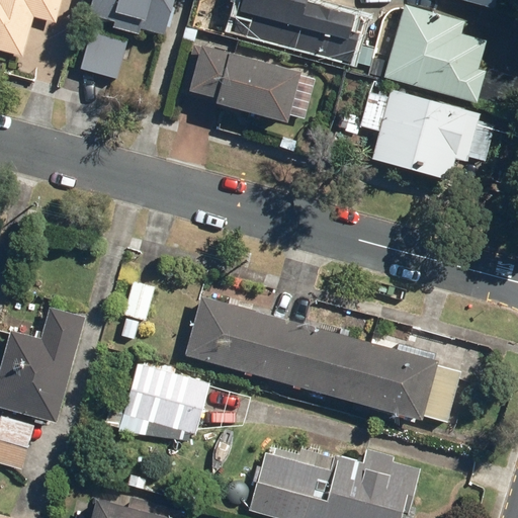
[(64,0),(0,0),(0,53),(23,60),(33,20),(57,27),(64,0)]
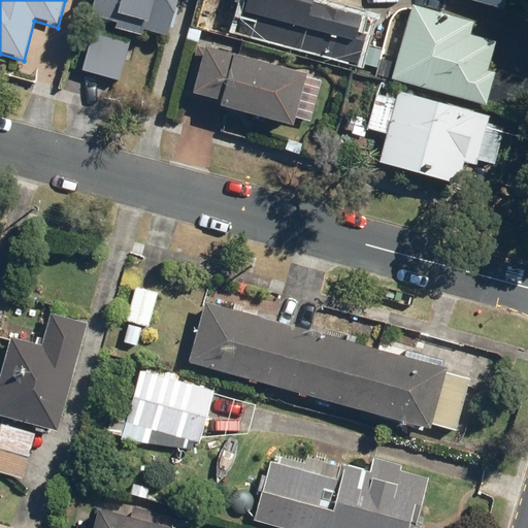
[(144,30),(166,37),(177,0),(91,0),(87,13),(114,22),(112,29),(142,37),(144,30)]
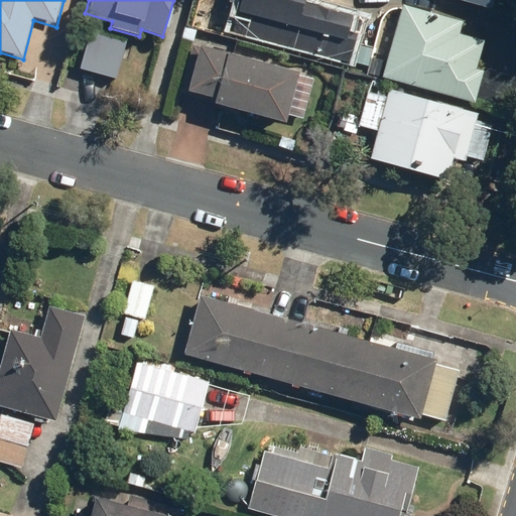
[(243,0),(234,32),(280,44),(349,63),(361,19),(304,4),(305,0),(243,0)]
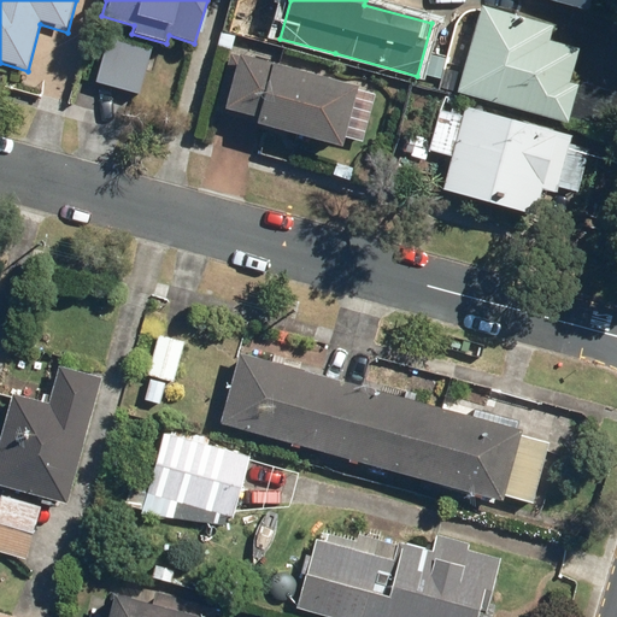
[(547,0),(587,11),(589,0),(547,0)]
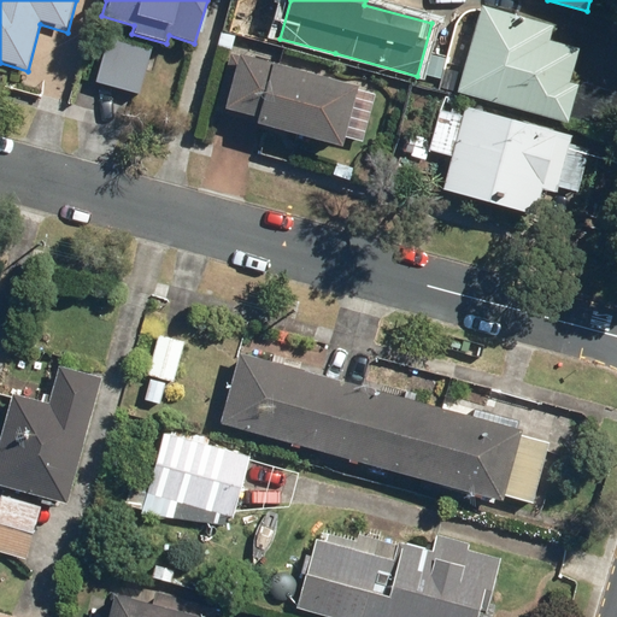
[(553,25),(481,6),(458,94),(611,135),(616,113),(616,93),(573,81),(581,48),(550,41),(553,25)]
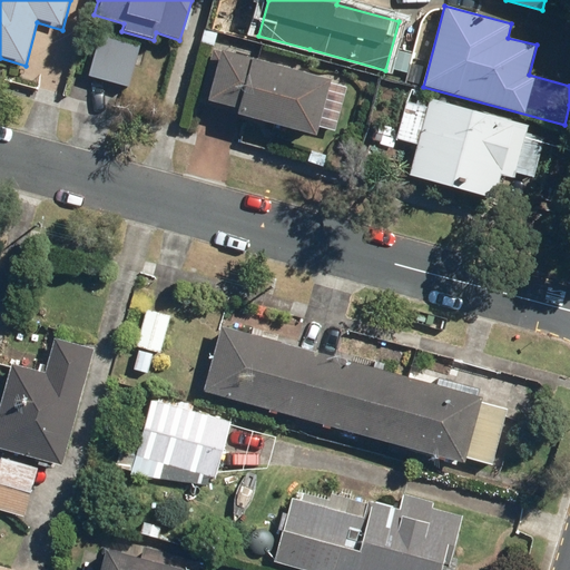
[(88,78),(129,89),(140,49),(100,37),(88,78)]
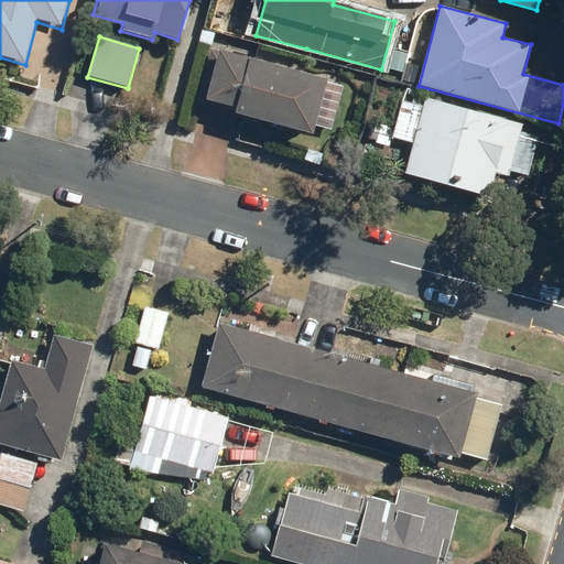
[(328,79),(210,49),(195,106),(220,112),(221,107),(234,110),(232,116),(313,137),(328,79)]
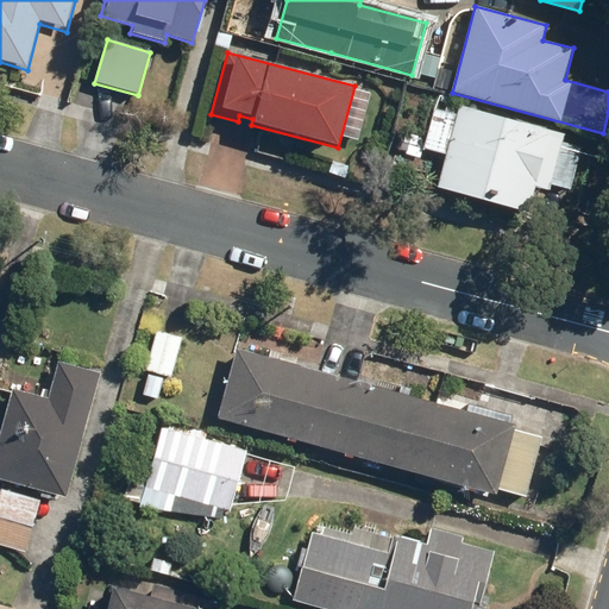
[(566,135),(459,107),(437,193),(528,217),(535,188),(589,202),(602,151),(565,142),(566,135)]
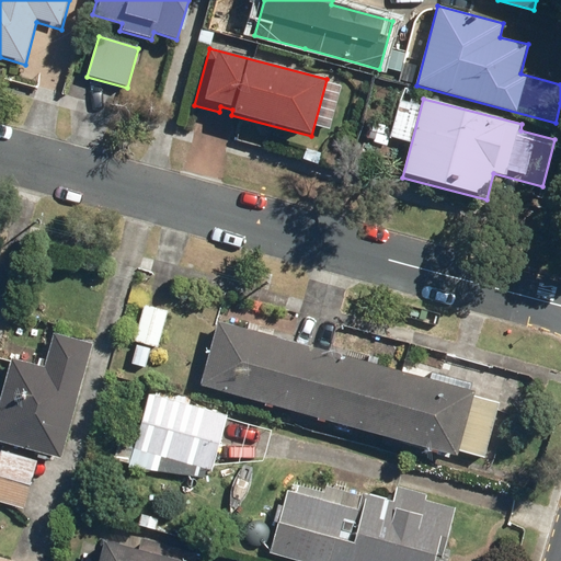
[(134,340),(156,346),(167,310),(145,304),(134,340)]
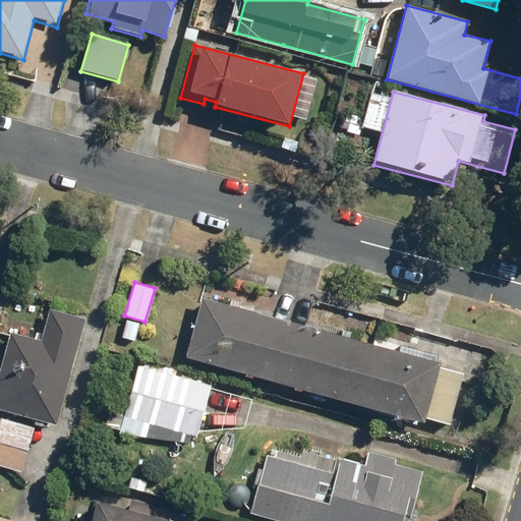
[(185,357),(422,421),(423,417),(449,424),(462,373),(437,366),(439,361),(201,298),(185,357)]
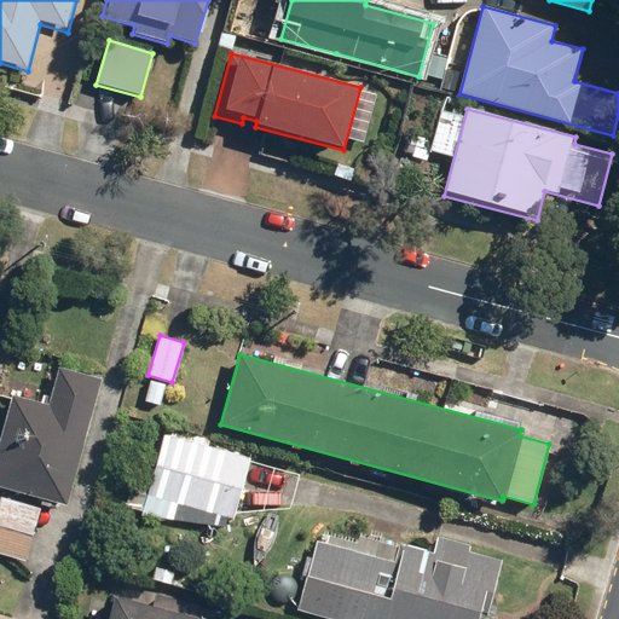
[(0,431),(0,486),(67,504),(102,377),(57,365),(46,403),(10,393),(0,431)]
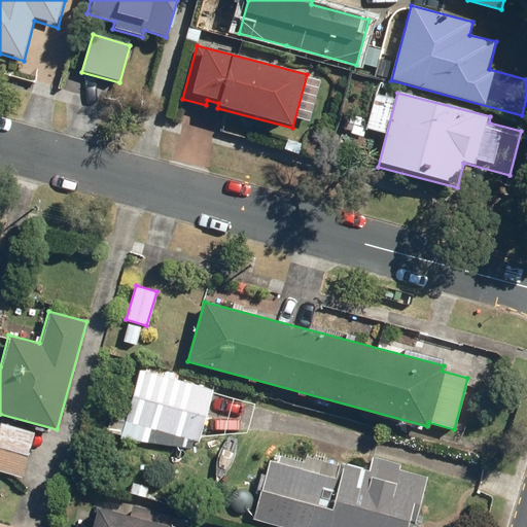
[(118,442),(191,461),(200,433),(245,431),(253,402),(211,391),(212,388),(139,367),(118,442)]
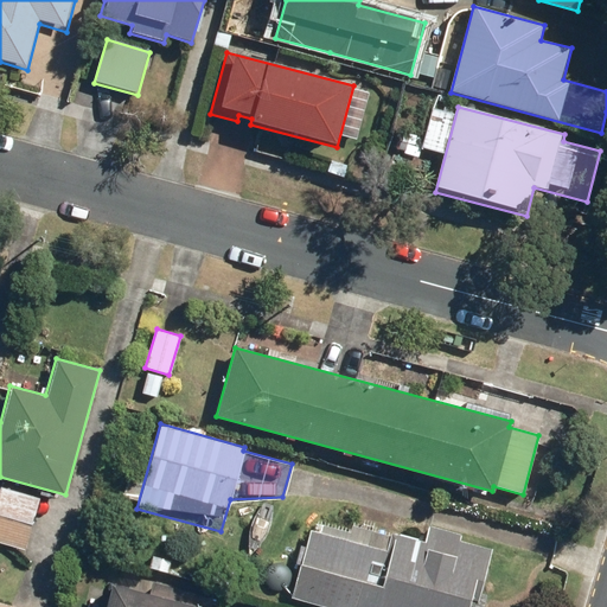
[(0,541),(25,548),(38,497),(0,486),(0,541)]
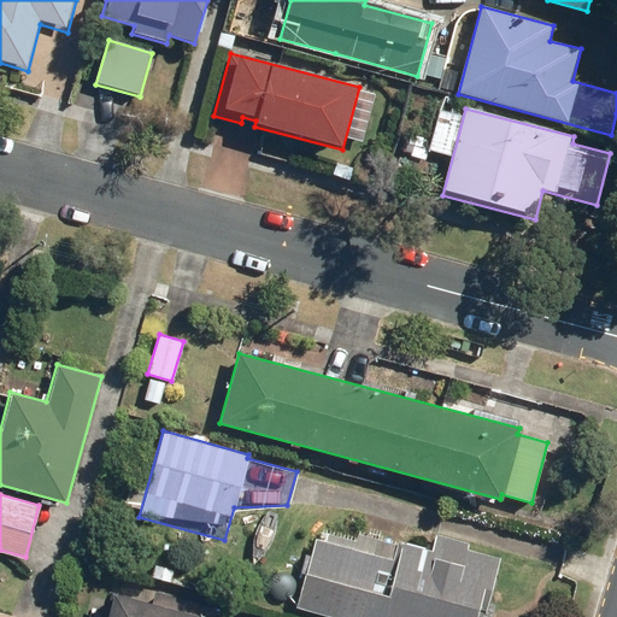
[(295,607),(333,616),(474,616),(477,607),(485,610),(498,558),(465,548),(468,541),(435,533),(430,550),(395,540),(391,559),(313,539),(295,607)]
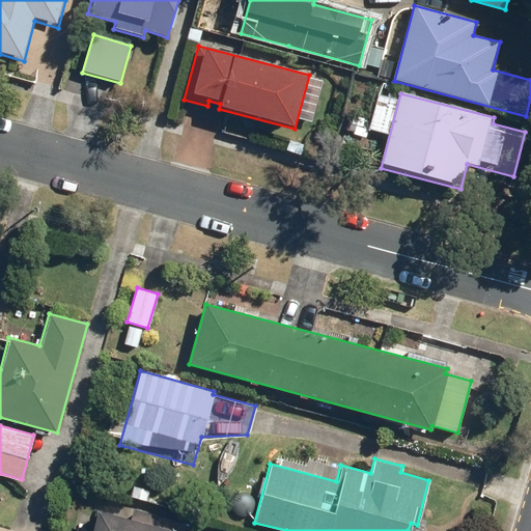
[(182,530),(185,522),(133,507),(130,518),(98,509),(90,530),(182,530)]
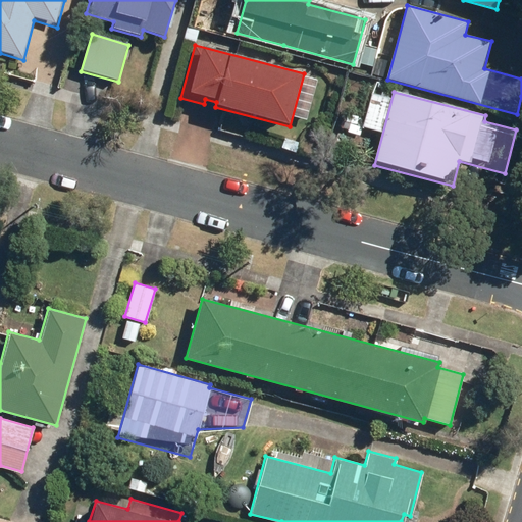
All buildings are outlined.
